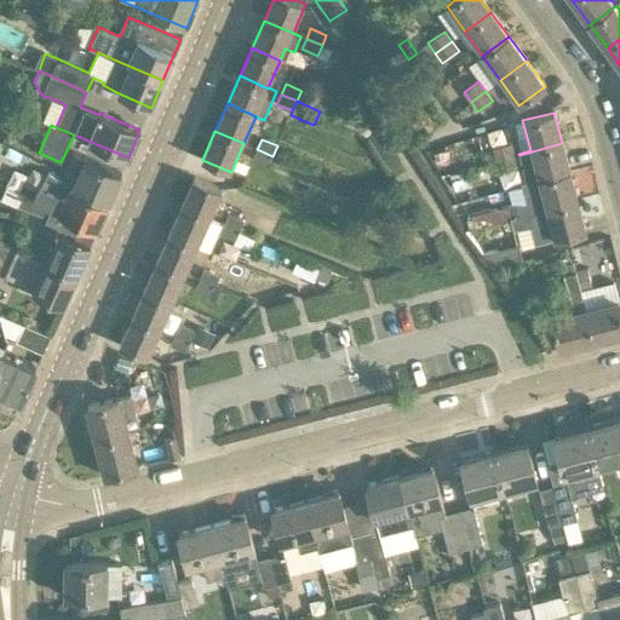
[(493,149),(495,160),(516,155),(512,143),(493,149)]
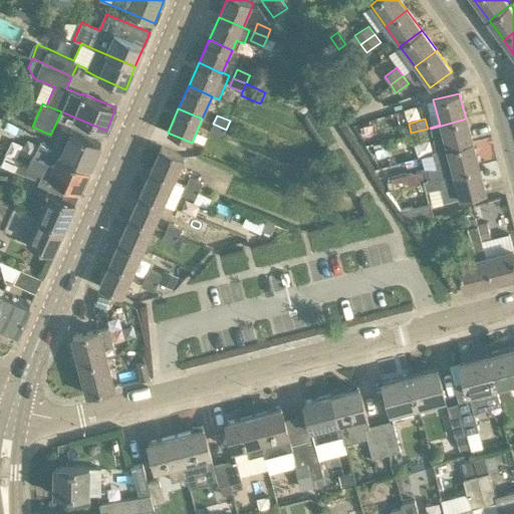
[(433,154),(473,144),(466,118),(431,129),(437,152),(432,154),(433,154)]
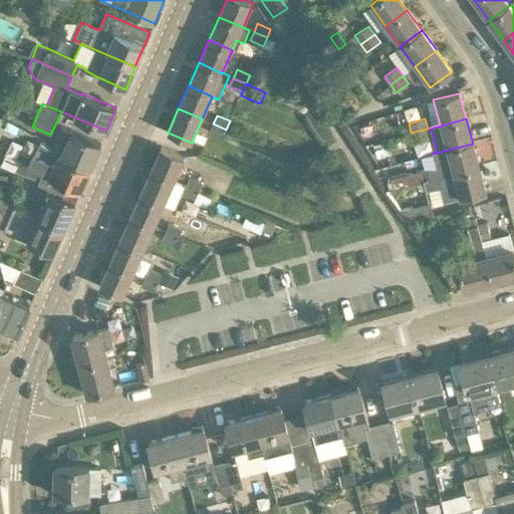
[(222,138),(226,130),(213,123),(209,133),(222,138)]
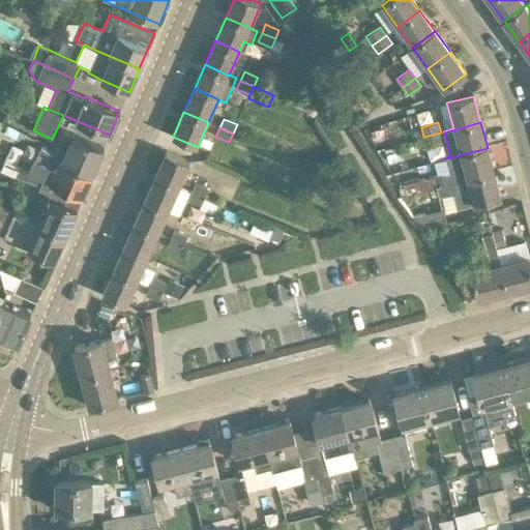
[(70,166),(92,175),(102,151),(104,149),(62,130),(57,141),(52,154),(70,166)]
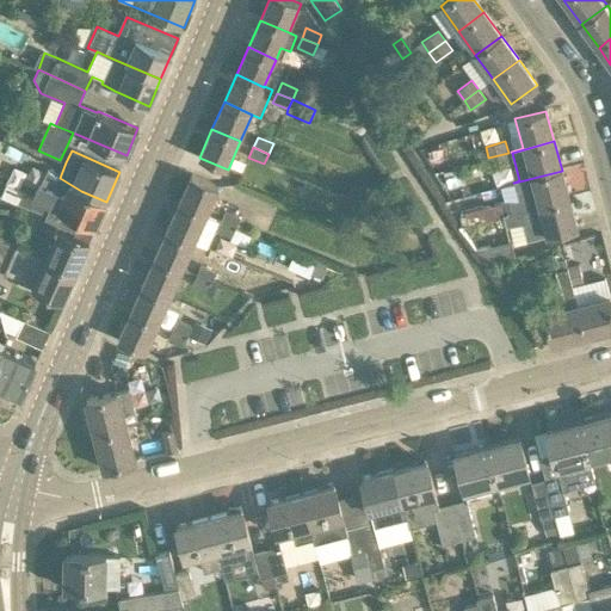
[(488,158),(492,170),(511,165),(508,153),(488,158)]
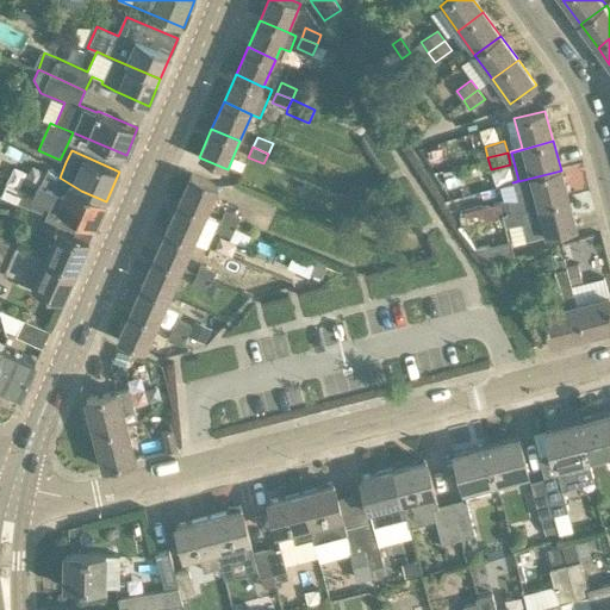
[(81,191),(60,178),(47,169),(33,195),(72,217),(95,226),(106,201),(81,191)]
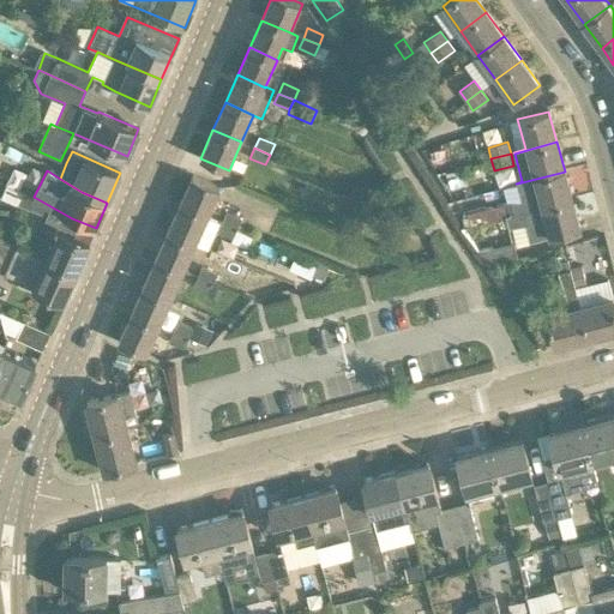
[(459,170),(445,174),(450,188),(464,185),(459,170)]
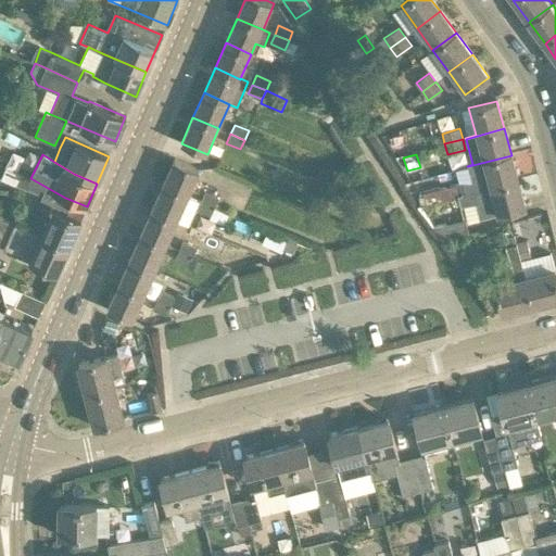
[(457,198),(518,181),(512,155),(468,166),(471,181),(438,190),(438,192),(414,199),(418,206),(426,204),(457,197),(457,198)]
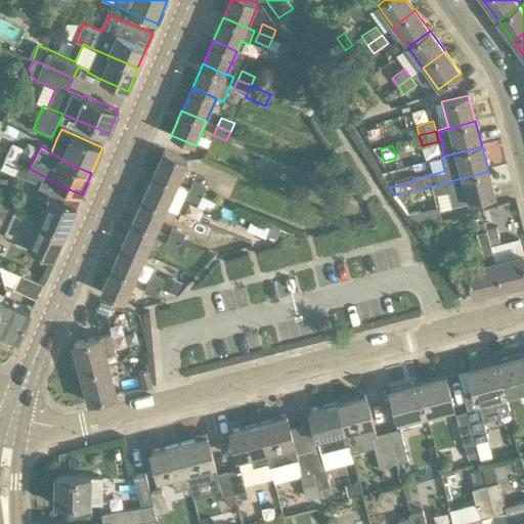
[(154,174),(178,185),(182,175),(188,161),(165,150),(154,174)]
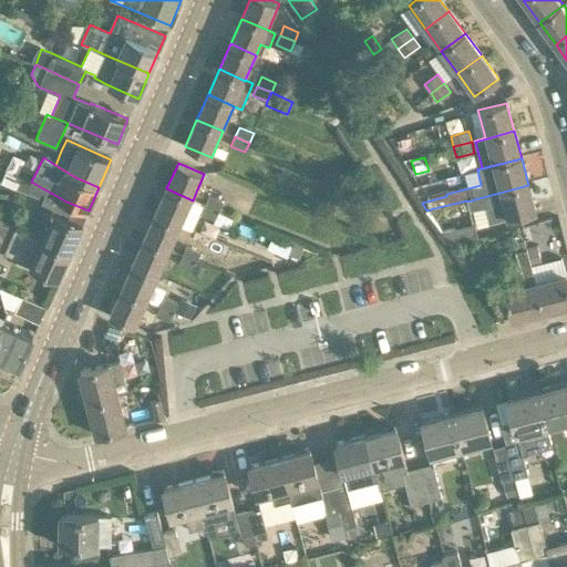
[(66,202),(31,182),(21,178),(17,188),(44,199),(42,205),(30,233),(72,250),(89,210),(66,202)]
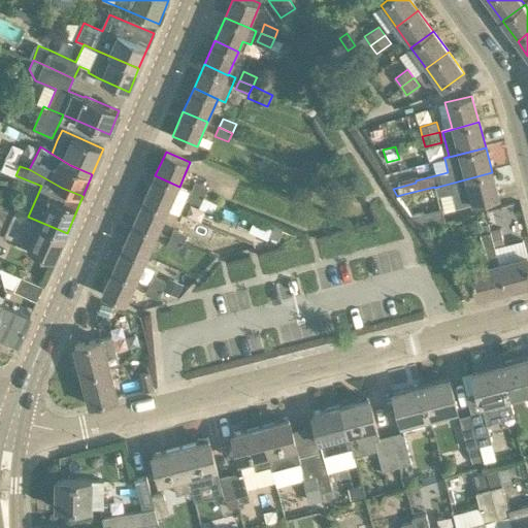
[(492,172),(434,188),(437,197),(441,196),(446,210),(471,203),(471,204),(498,197),(492,172)]
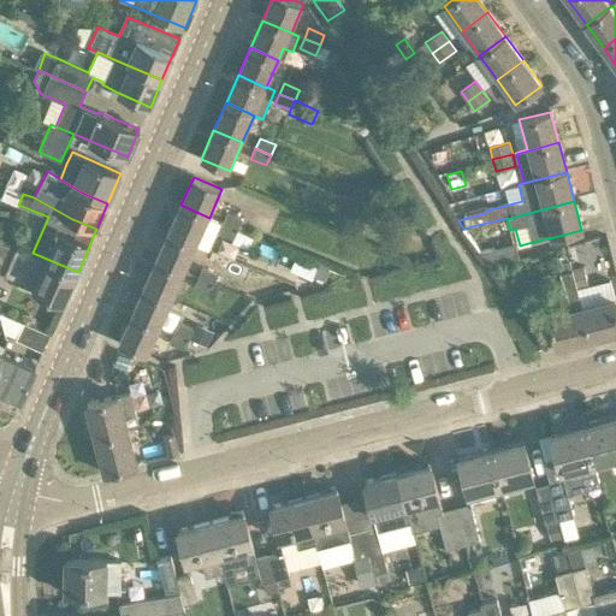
[(197,244),(209,218),(181,205),(169,232),(197,244)]
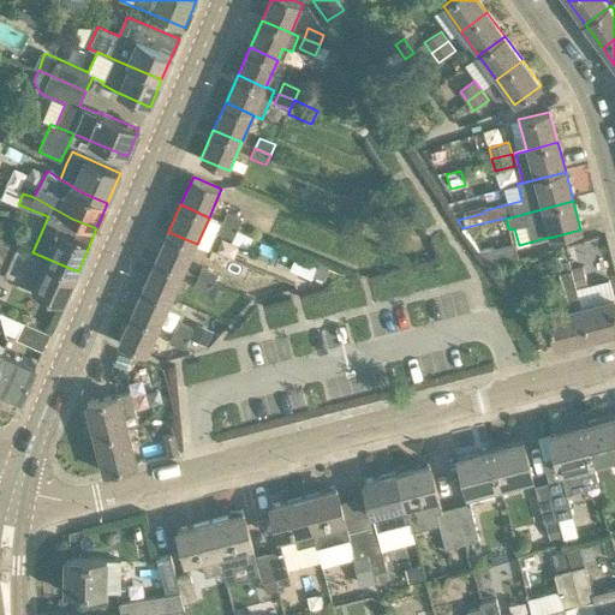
[(222,222),(238,228),(242,219),(227,213),(222,222)]
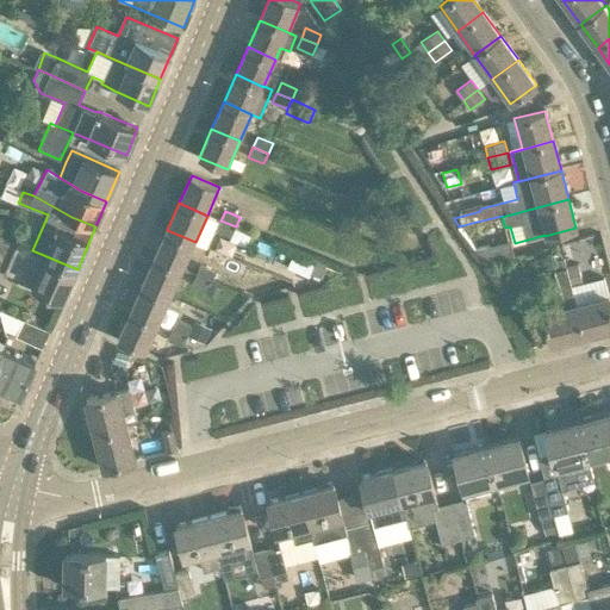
[(231,237),(236,226),(221,221),(216,231),(231,237)]
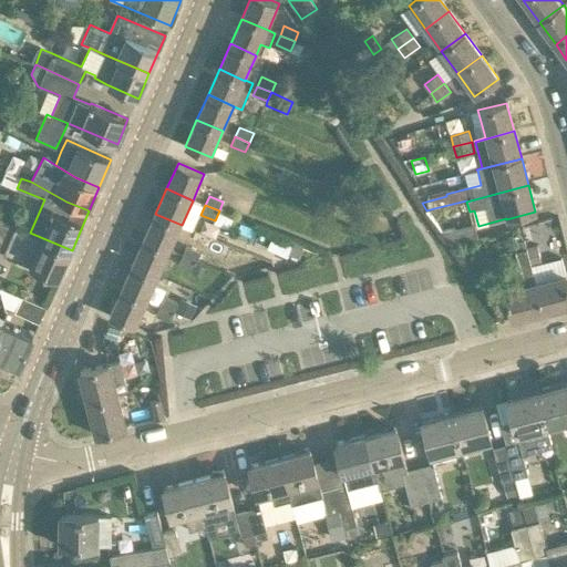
[(171,250),(182,225),(155,214),(144,239),(171,250)]
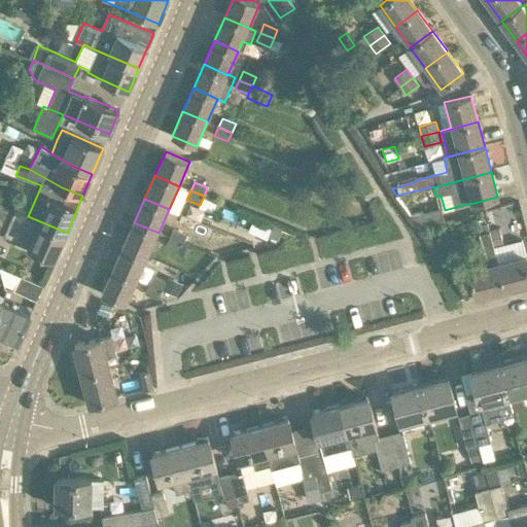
[(67,233),(28,216),(0,204),(0,227),(5,231),(3,236),(56,258),(67,233)]
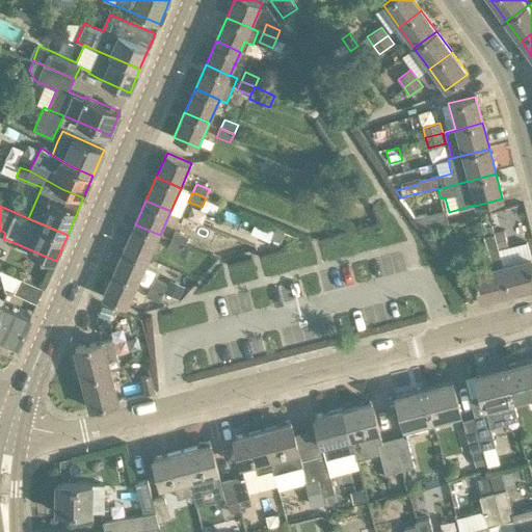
[(416,217),(425,231),(449,224),(445,210),(416,217)]
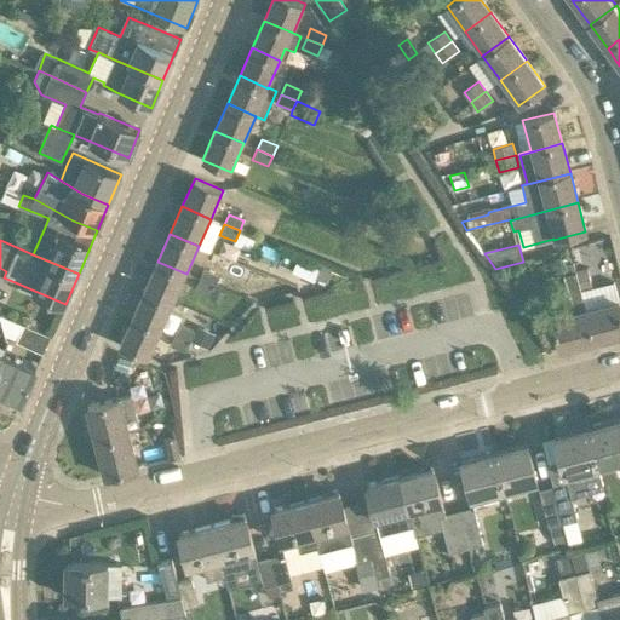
[(572,263),(581,292),(593,288),(585,258),(572,262),(572,263)]
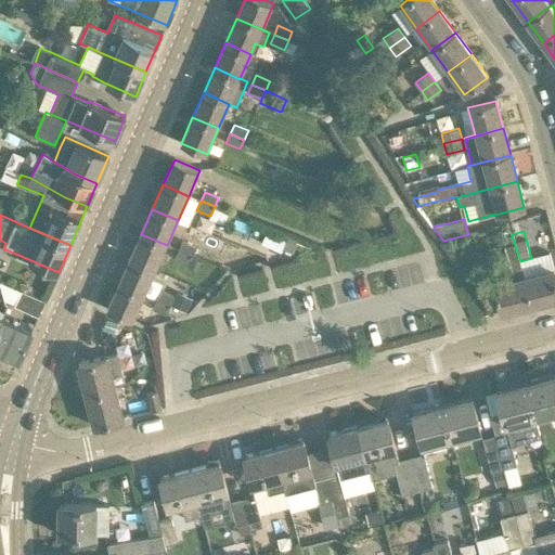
[(155,270),(167,245),(141,234),(130,259),(155,270)]
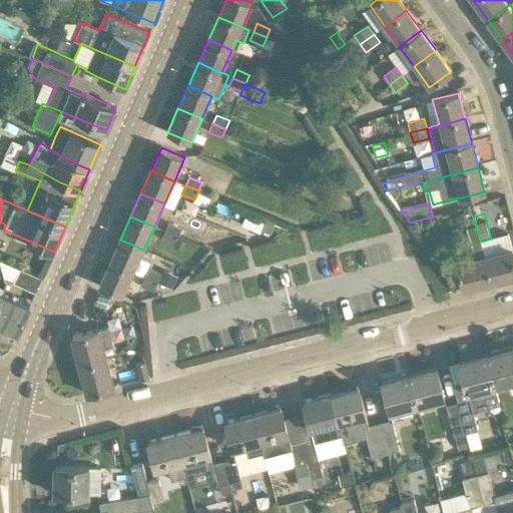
[(267,217),(265,221),(262,229),(271,233),(276,222),(267,217)]
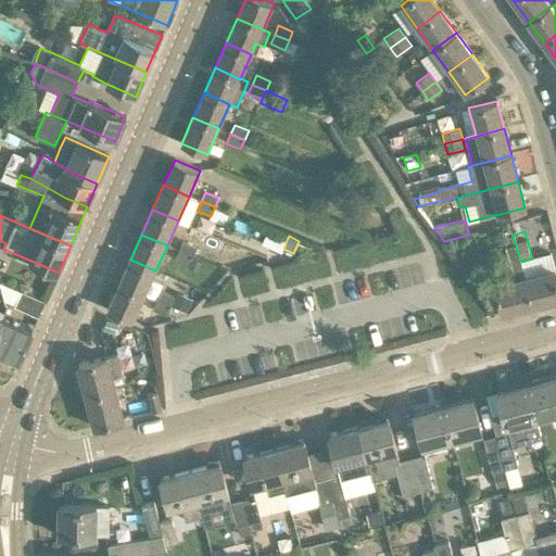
[(526,278),(521,262),(513,236),(503,238),(509,262),(503,264),(508,282),(495,286),(502,314),(532,305),(526,278)]
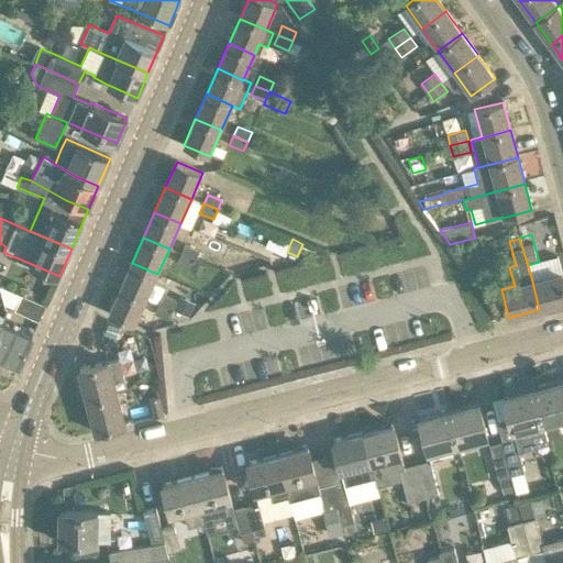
[(277,253),(284,256),(288,245),(277,241),(275,247),(277,253)]
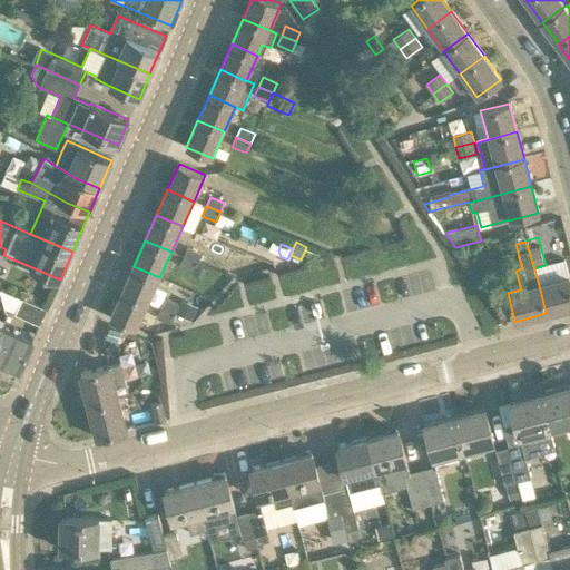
[(184,257),(197,264),(202,254),(188,247),(184,257)]
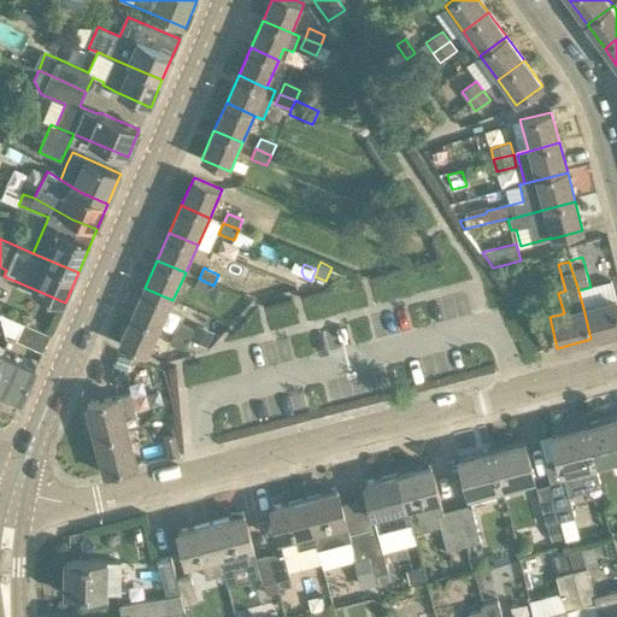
[(193,289),(209,295),(213,286),(199,278),(193,289)]
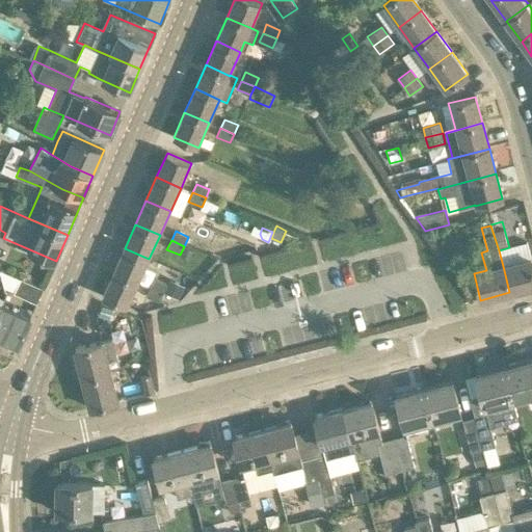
[(184,247),(180,255),(188,260),(192,251),(184,247)]
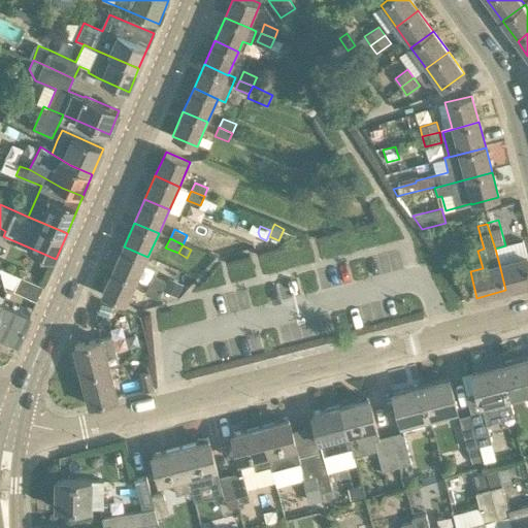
[(138,281),(147,257),(124,246),(113,269),(138,281)]
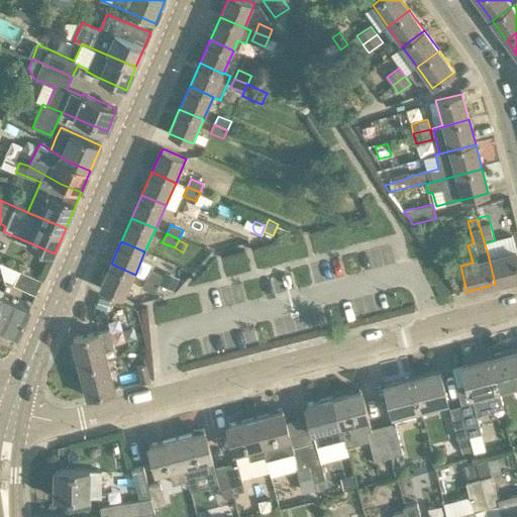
[(489,259),(495,284),(516,278),(516,252),(516,251),(489,259)]
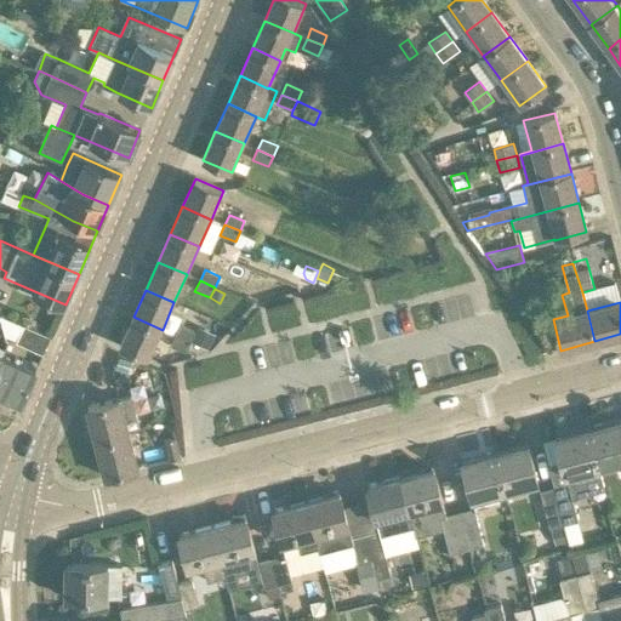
[(149,359),(163,330),(134,317),(120,346),(149,359)]
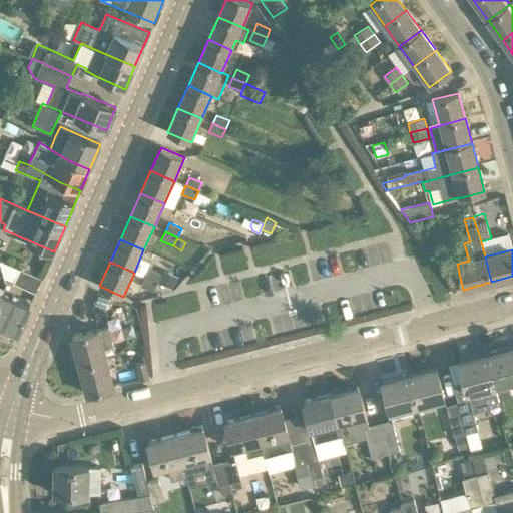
[(35,294),(42,278),(19,269),(13,284),(35,294)]
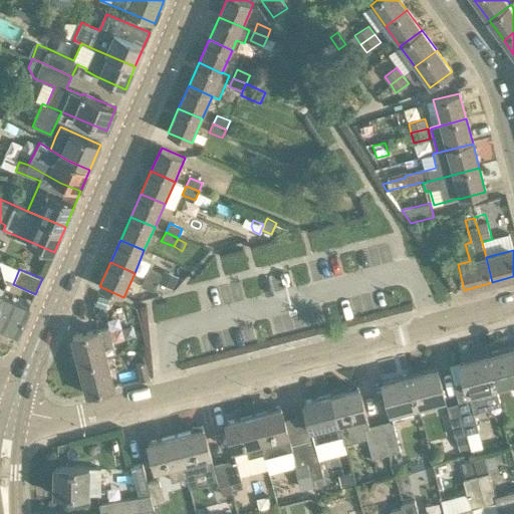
[(158,283),(162,275),(149,269),(146,277),(158,283)]
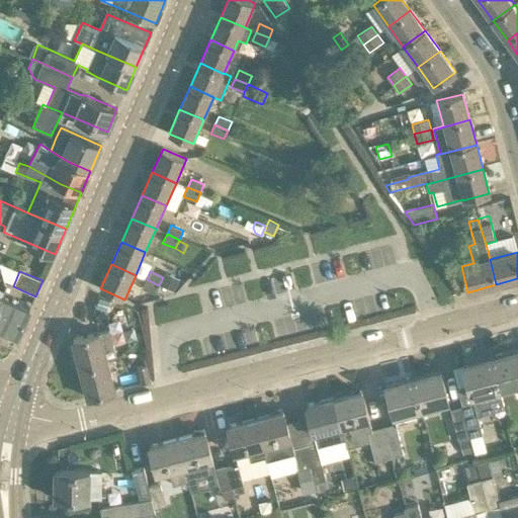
[(178,283),(163,277),(159,285),(174,291),(178,283)]
